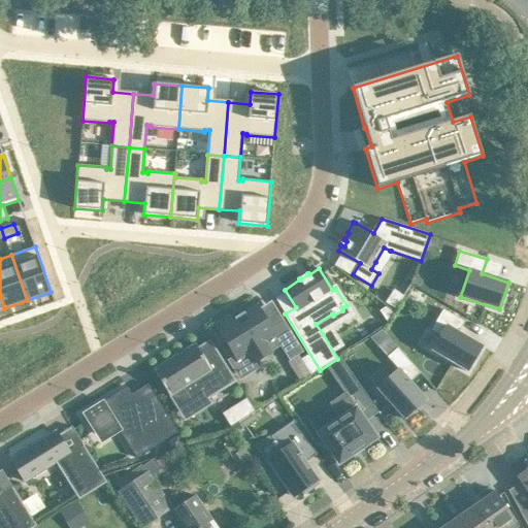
[(235,320),(219,330),(235,357),(237,360),(249,353),(255,363),(265,357),(264,357),(271,353),(281,347),(290,361),(303,352),(283,319),(270,326),(258,306),(244,314),(244,312),(243,314),(244,315),(236,320),(235,318),(234,319),(235,320)]
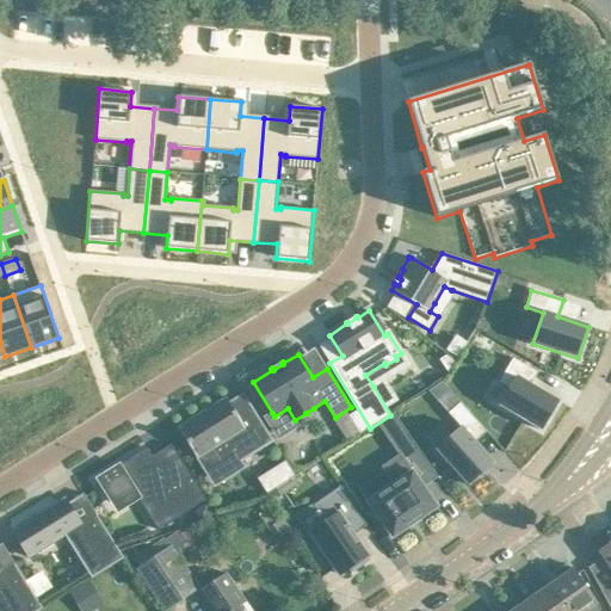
[(513,358),(499,382),(510,389),(500,406),(541,430),(557,401),(530,384),(537,372),(513,358)]
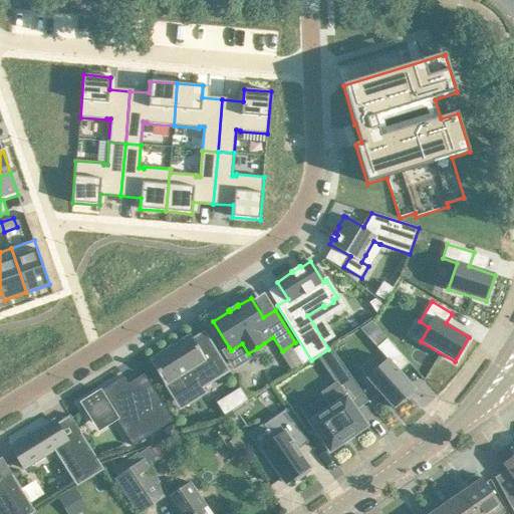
[(166,350),(150,360),(173,398),(198,381),(202,389),(230,371),(205,331),(204,332),(206,335),(195,342),(193,339),(191,335),(175,345),(166,350)]
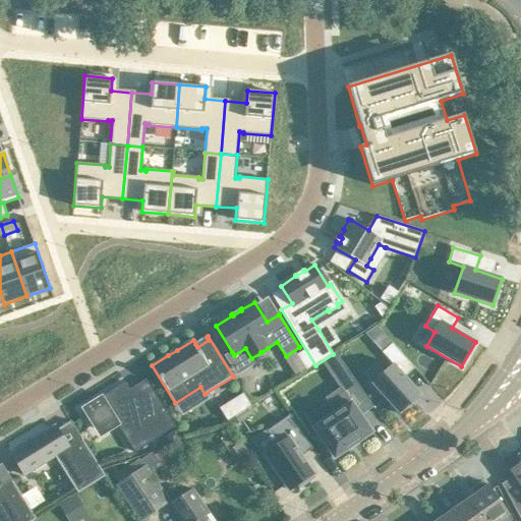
[(393,364),(372,384),(399,414),(420,395),(405,378),(414,368),(392,343),(382,352),(393,364)]
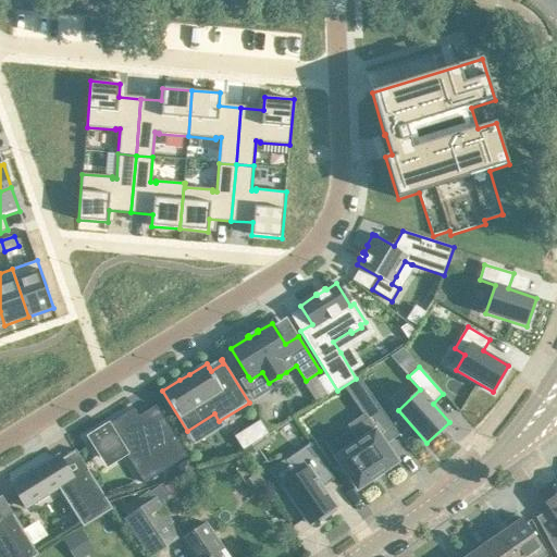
[(347,425),(358,442),(334,458),(335,459),(336,459),(357,489),(356,490),(357,491),(398,462),(397,460),(397,461),(385,444),(399,435),(378,405),(363,415),(347,425)]
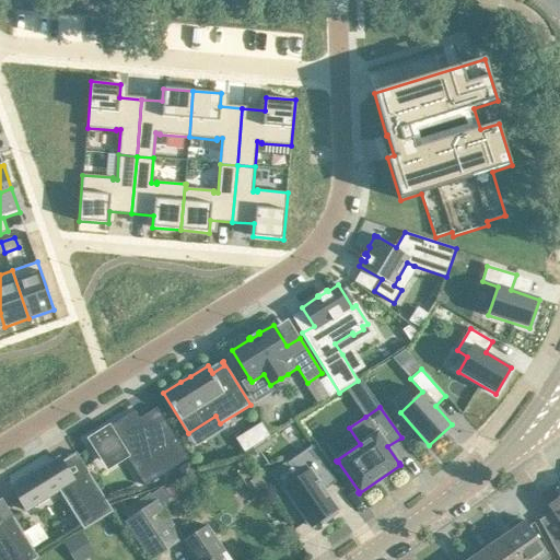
[(135,411),(90,439),(94,445),(92,446),(101,461),(104,458),(120,447),(127,458),(144,486),(188,458),(156,408),(155,408),(160,416),(144,426),(139,419),(135,411)]
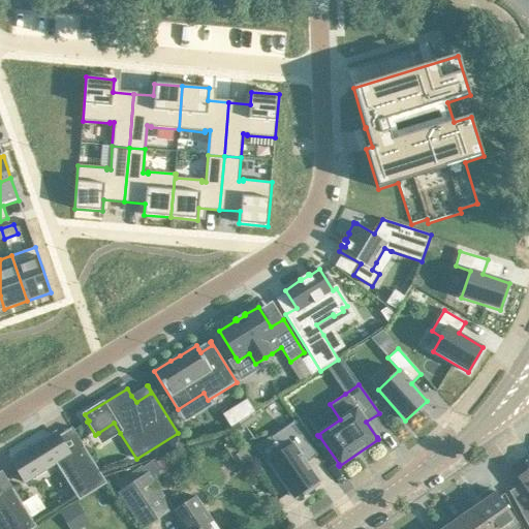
[(247,400),(240,405),(247,417),(255,412),(247,400)]
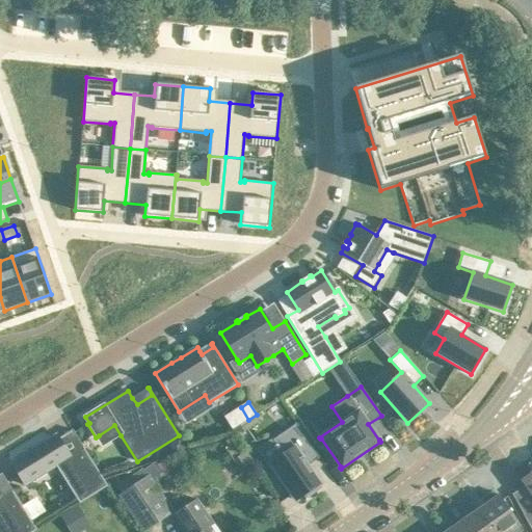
[(283,456),(268,466),(283,486),(285,484),(295,500),(303,495),(307,498),(319,488),(317,485),(320,483),(308,466),(318,458),(295,425),(272,441),(275,446),(273,448),(275,452),(278,450),(283,456)]
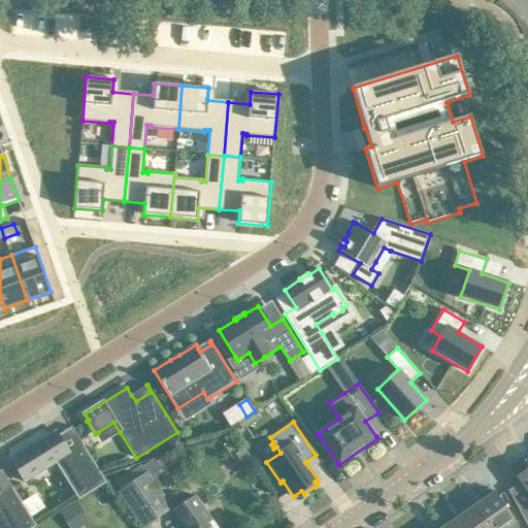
[(56,432),(11,459),(25,482),(56,463),(78,500),(107,483),(84,444),(69,453),(58,435),(56,432)]
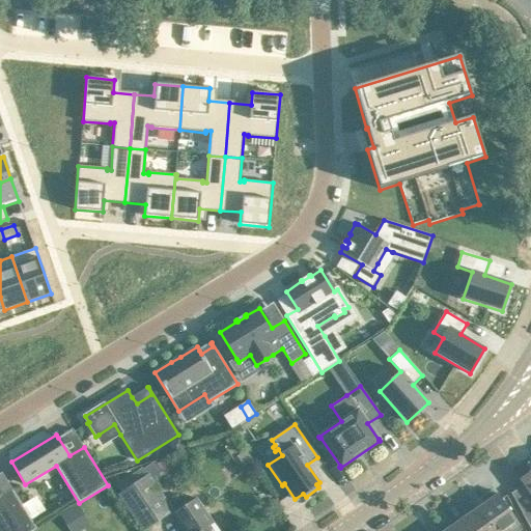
[(179,437),(170,443),(176,453),(187,448),(179,437)]
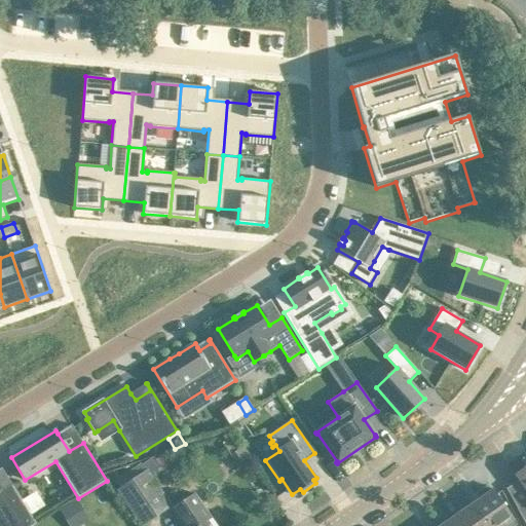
[(525,456),(522,459),(525,467),(515,475),(525,491),(525,499),(516,506),(525,525),(525,456)]
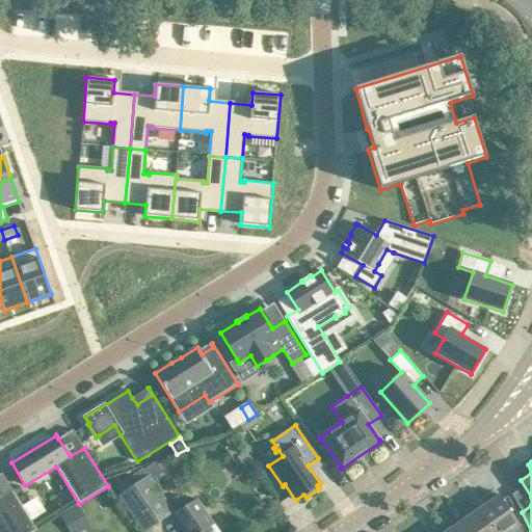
[(148,477),(131,489),(121,496),(143,530),(171,512),(148,477)]
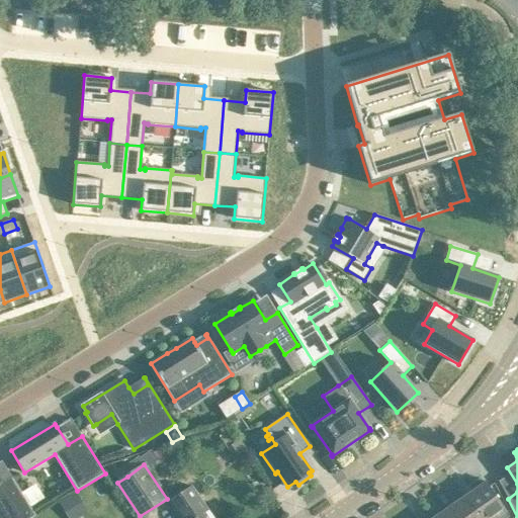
[(0,517),(32,517),(36,516),(12,478),(11,478),(11,479),(0,486),(0,517)]
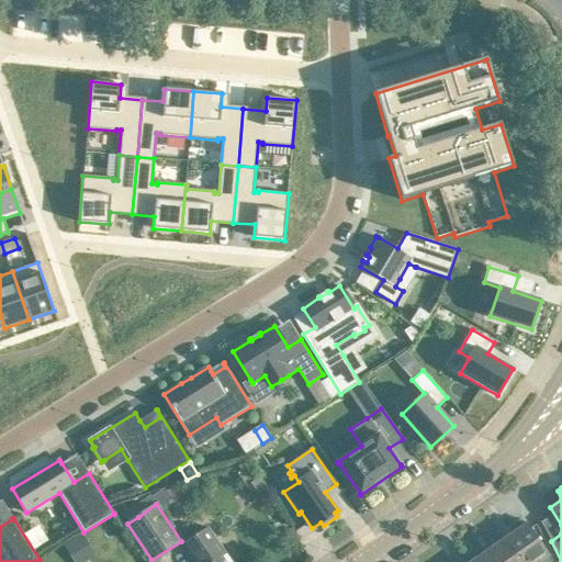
[(513,532),(505,538),(521,561),(548,561),(551,560),(549,555),(549,554),(539,541),(527,524),(525,525),(521,519),(509,527),(513,532)]
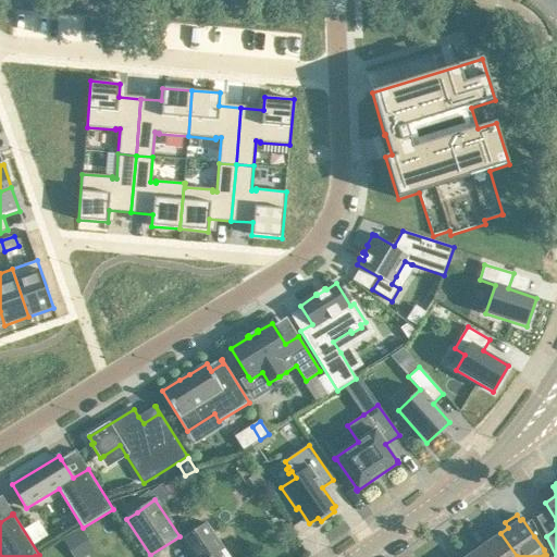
[(229,556),(224,549),(207,523),(206,522),(181,540),(193,556),(229,556)]
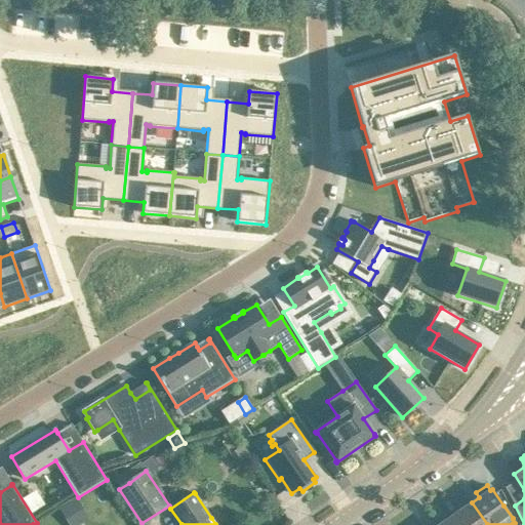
[(76,501),(61,510),(70,524),(73,524),(86,518),(76,501)]
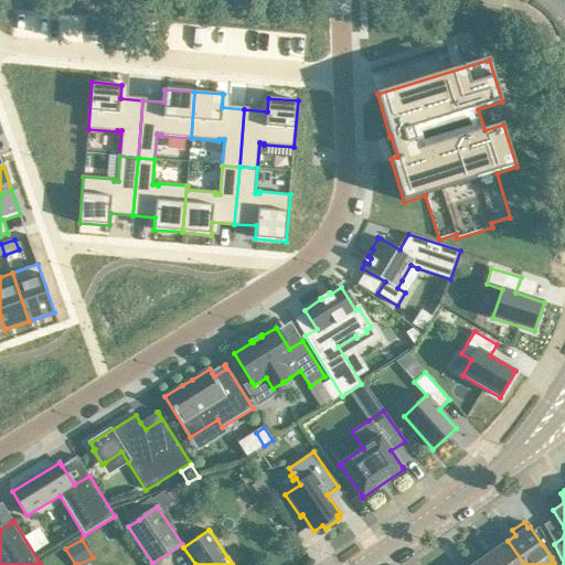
[(524,564),(508,541),(486,556),(491,564),(524,564)]
